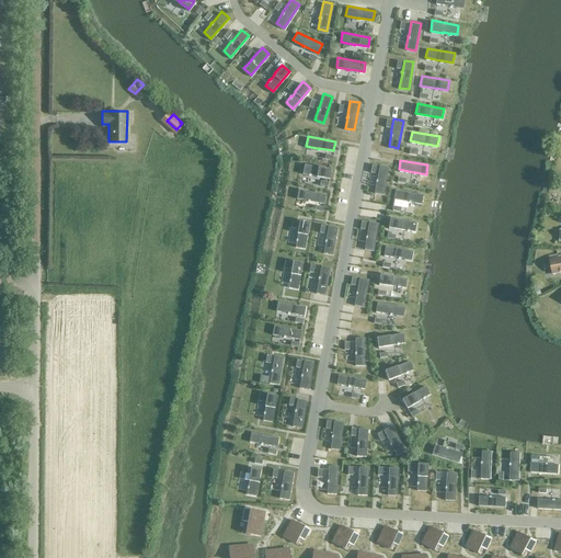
[(329,178),(330,167),(304,162),(302,172),(308,173),(310,173),(316,174),(316,175),(329,178)]
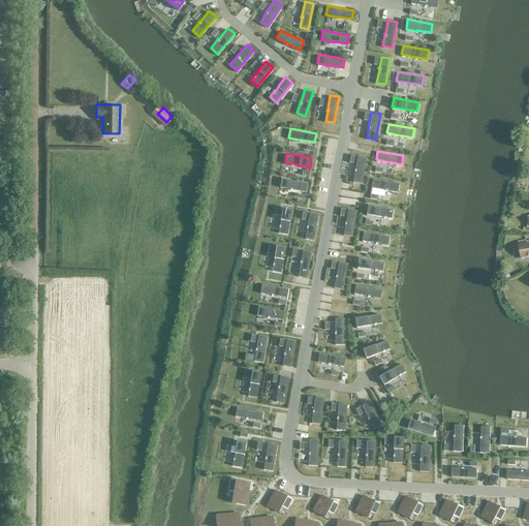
[(362,182),(366,156),(358,154),(354,167),(354,169),(352,180),(362,182)]
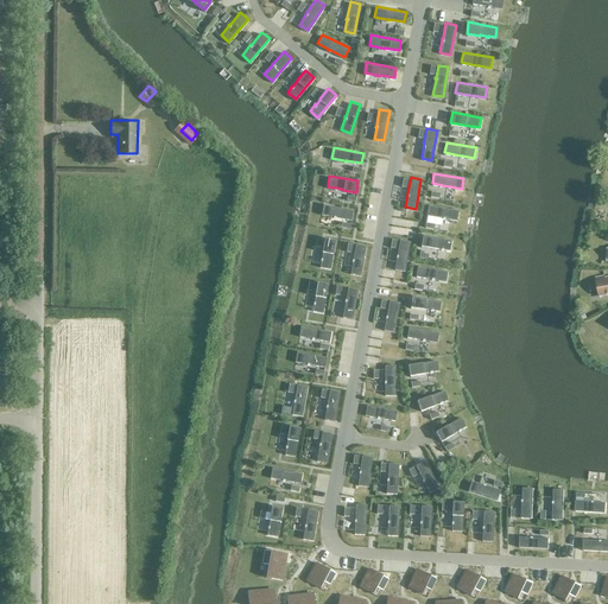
[(350,218),(353,209),(324,203),(322,213),(329,214),(329,215),(331,215),(331,214),(337,215),(337,216),(350,218)]
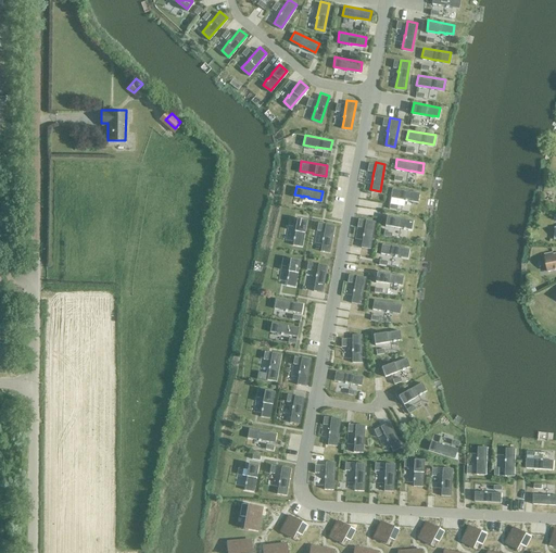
[(419,191),(392,187),(390,196),(404,198),(404,199),(406,199),(417,201),(419,191)]
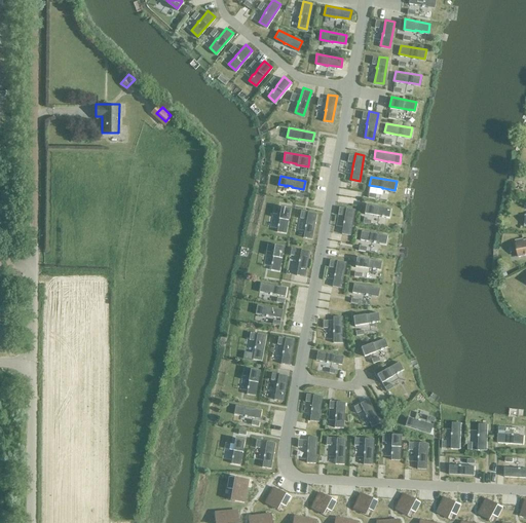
[(390,207),(366,202),(364,212),(376,214),(376,213),(381,214),(381,215),(383,215),(383,214),(388,215),(390,207)]
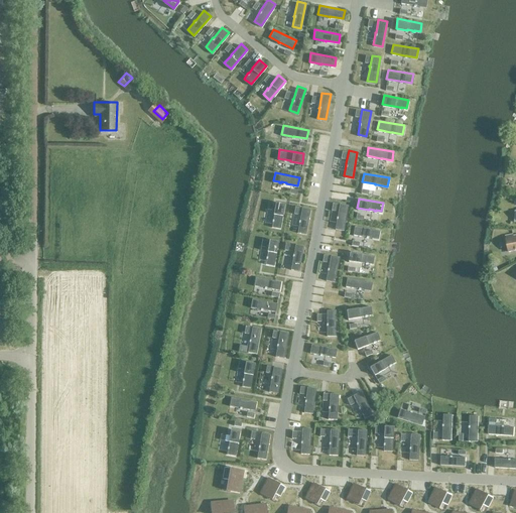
[(279,227),(284,203),(275,202),(273,213),(272,218),(271,220),(272,220),(271,226),(279,227)]
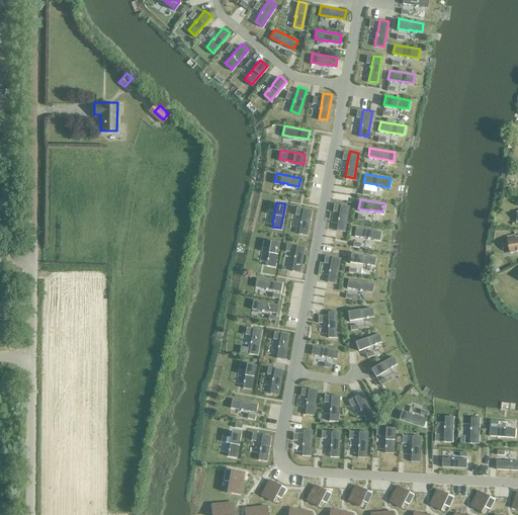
[(345,230),(349,204),(340,203),(338,217),(337,219),(338,219),(336,229),(345,230)]
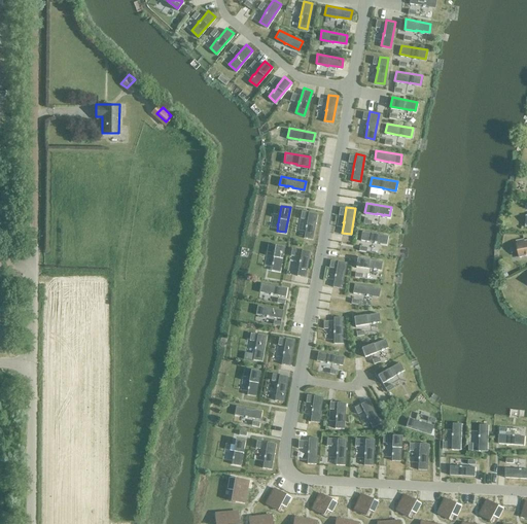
[(312,238),(317,212),(308,210),(306,223),(305,223),(305,225),(304,236),(312,238)]
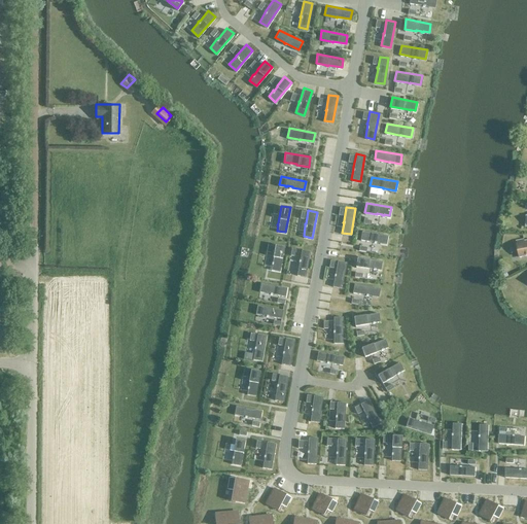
[(387,234),(361,230),(360,238),(374,241),(376,241),(386,243),(387,234)]
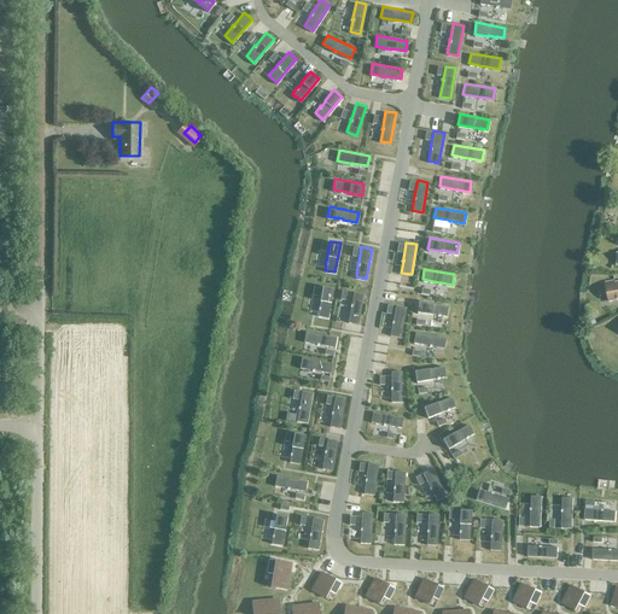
[(605,280),(608,299),(617,297),(617,281),(614,282),(614,279),(605,280)]
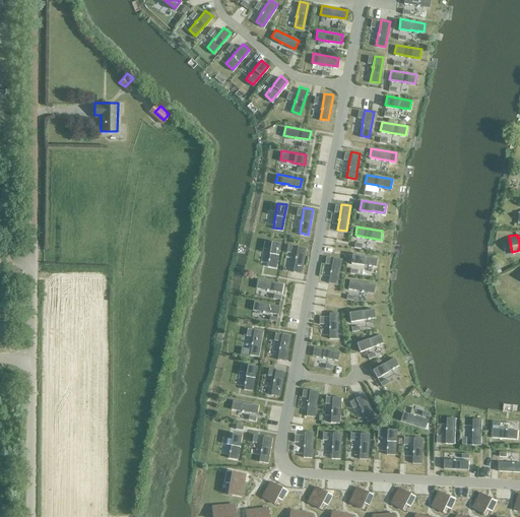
[(275,266),(280,242),(271,240),(268,252),(269,252),(268,257),(267,257),(267,259),(268,259),(267,264),(275,266)]
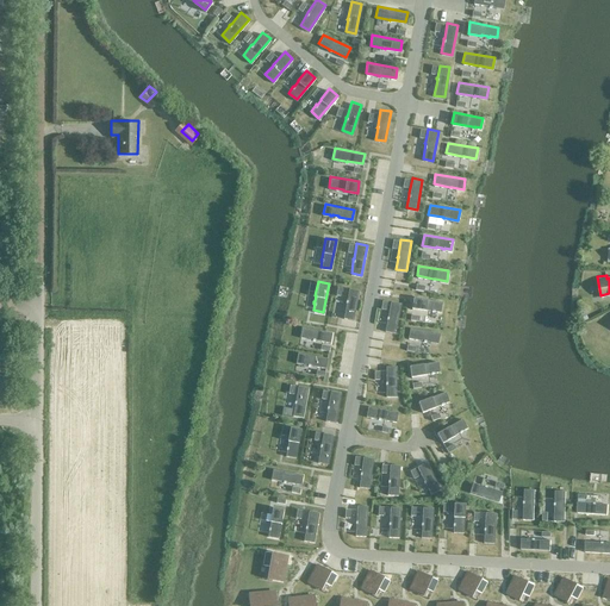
[(354,318),(359,289),(348,287),(347,299),(346,299),(346,301),(343,317),(354,318)]
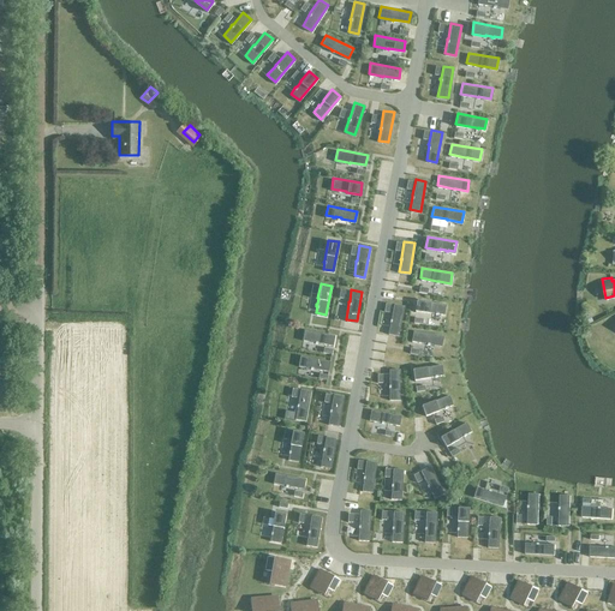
[(443,313),(446,303),(417,298),(415,310),(429,311),(435,312),(437,312),(443,313)]
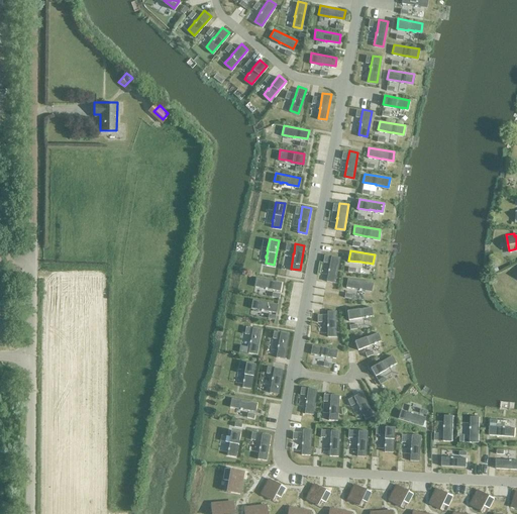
[(334,281),(339,255),(331,254),(328,268),(327,270),(328,270),(326,280),(334,281)]
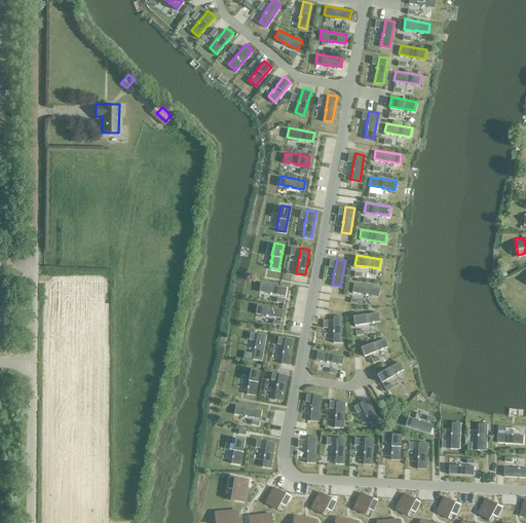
[(499,279),(495,282),(498,288),(500,287),(504,285),(502,278),(499,279)]
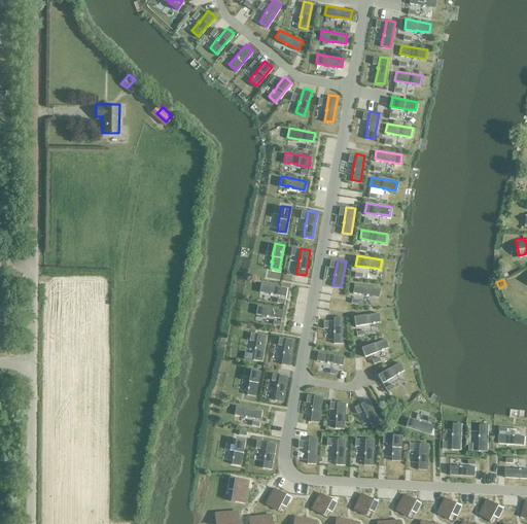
[(260,282),(259,290),(270,292),(272,293),(272,292),(285,294),(286,286),(260,282)]
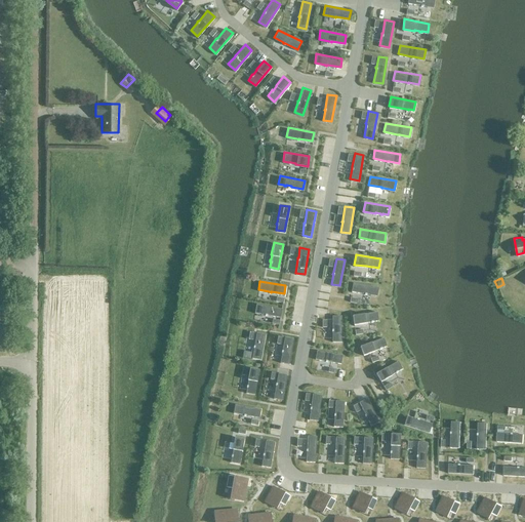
[(353,281),(351,290),(364,292),(366,293),(366,292),(376,294),(378,285),(353,281)]
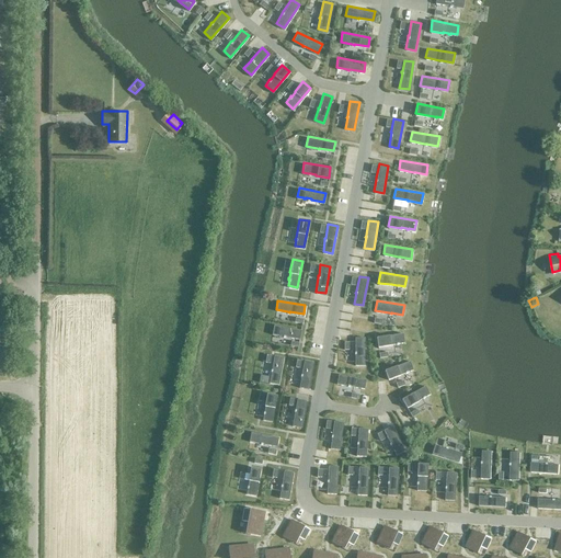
[(274,323),(272,332),(283,334),(283,336),(285,336),(299,338),(301,328),(274,323)]
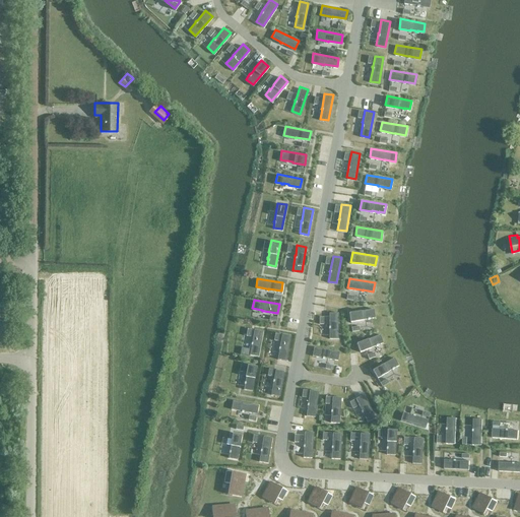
[(373,307),(348,311),(350,320),(362,318),(367,317),(369,317),(369,316),(375,315),(373,307)]
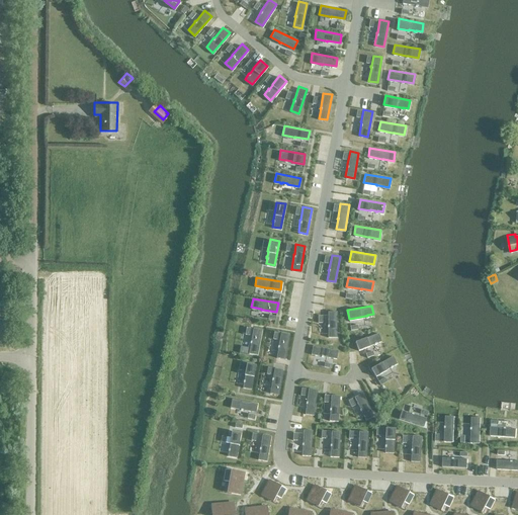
[(328,323),(327,324),(327,325),(328,326),(328,336),(337,336),(336,310),(328,310),(328,323)]
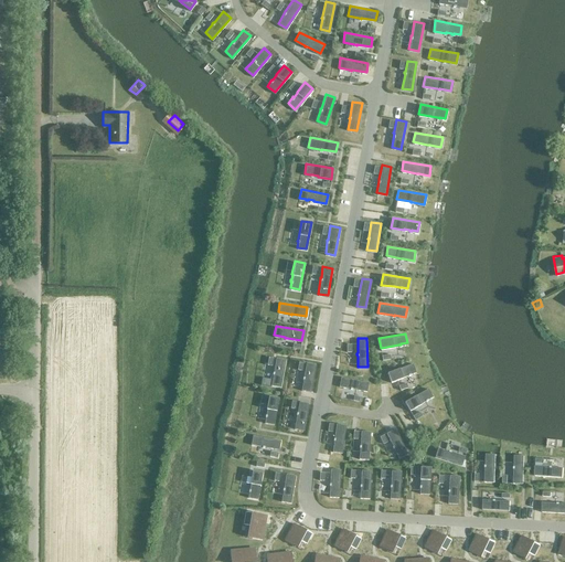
[(286,359),(276,357),(270,382),(281,385),(286,359)]
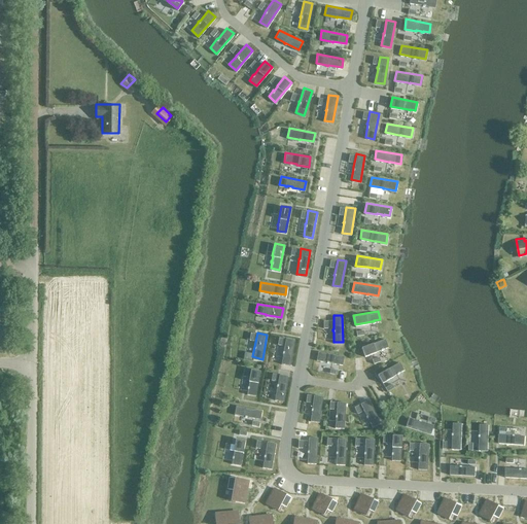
[(282,352),(281,362),(289,363),(294,339),(285,337),(283,350),(282,350),(282,352)]
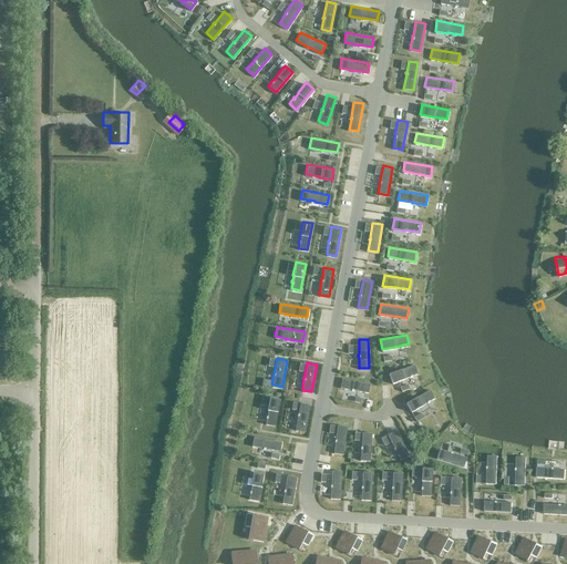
[(414,363),(389,372),(392,382),(404,378),(404,377),(410,375),(410,376),(412,375),(418,372),(414,363)]
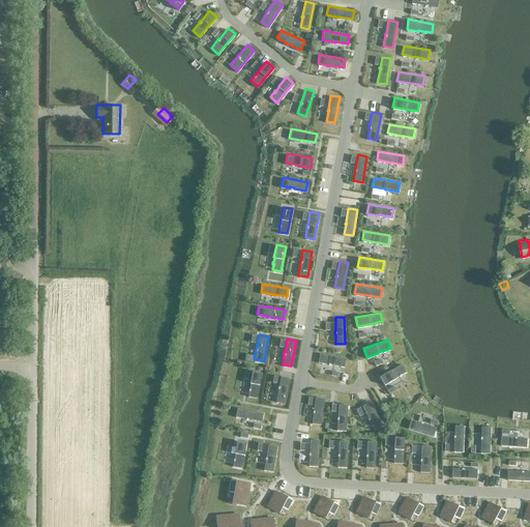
[(320,352),(318,361),(328,362),(328,363),(330,363),(344,366),(346,356),(320,352)]
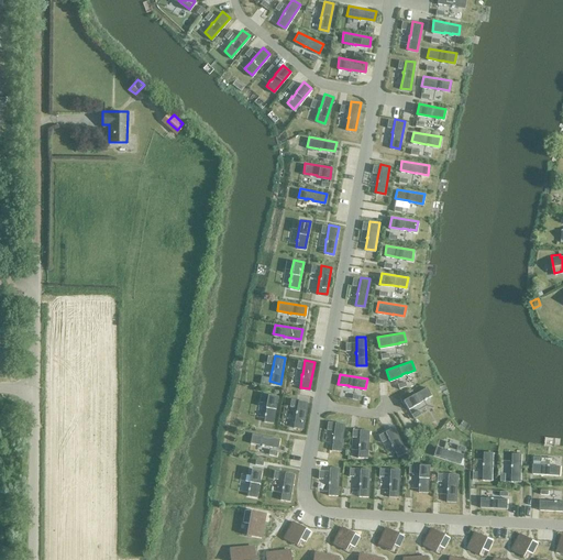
[(427,385),(403,398),(408,407),(419,402),(419,401),(423,397),(424,398),(426,397),(426,396),(431,394),(427,385)]
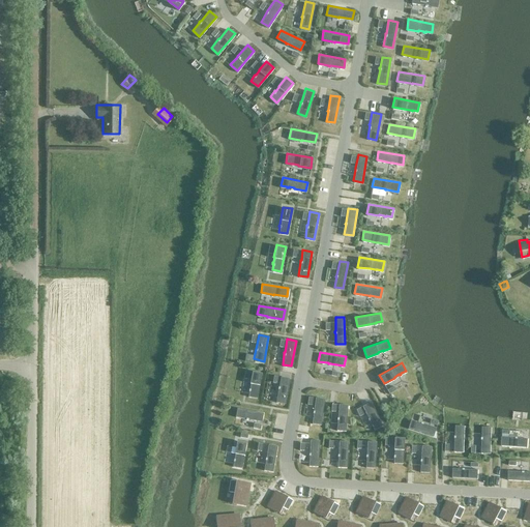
[(248,389),(248,396),(257,397),(261,372),(252,370),(249,382),(251,382),(249,387),(248,387),(248,389)]
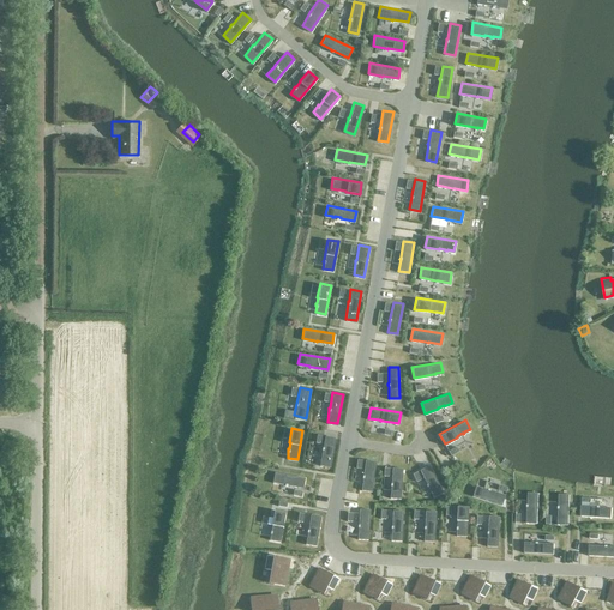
[(323,448),(319,464),(329,465),(335,436),(325,434),(323,446),(321,446),(321,448),(323,448)]
